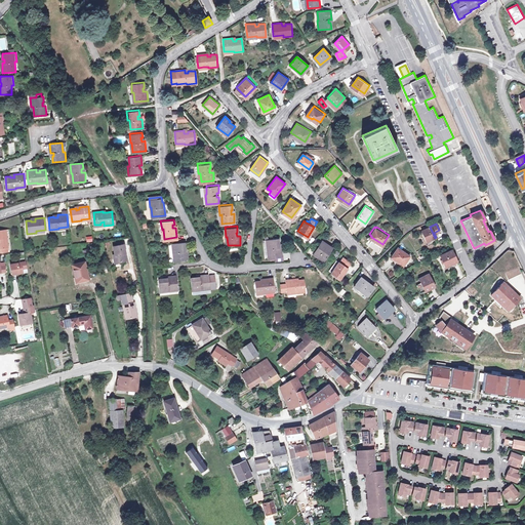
[(432,239),(435,238),(430,227),(421,231),(427,241),(432,239)]
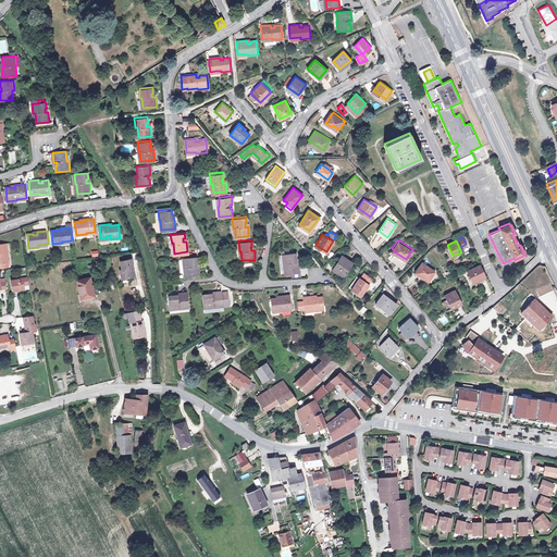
[(292,271),(299,271),(298,261),(295,261),(294,258),(296,258),(296,251),(282,252),(283,262),(284,262),(285,272),(292,271)]
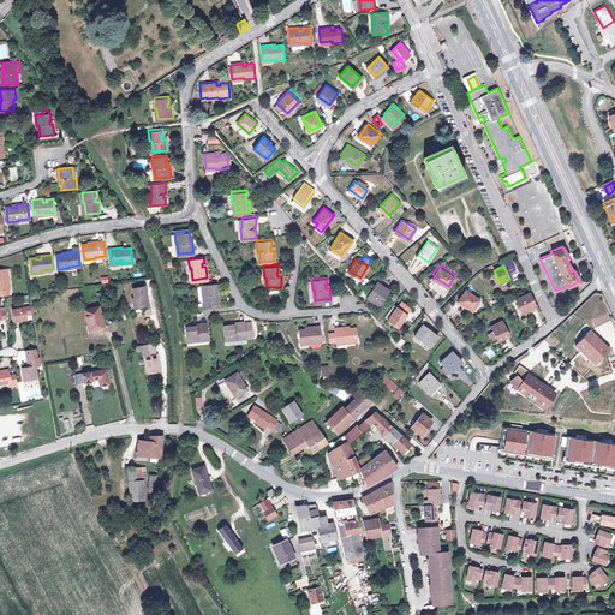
[(368,296),(378,303),(388,288),(377,281),(368,296)]
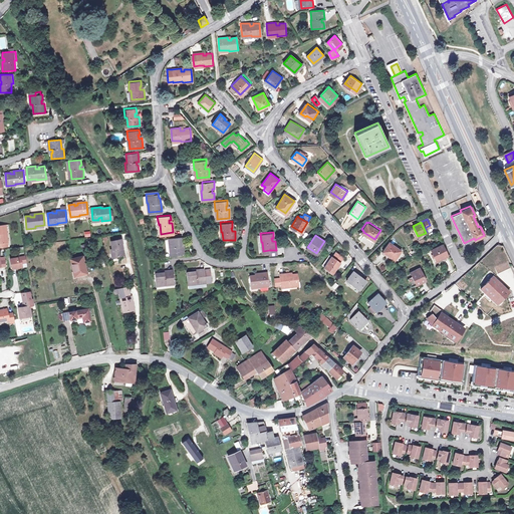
[(172,255),(184,253),(184,244),(180,245),(179,241),(181,241),(181,236),(168,237),(169,246),(171,246),(172,255)]
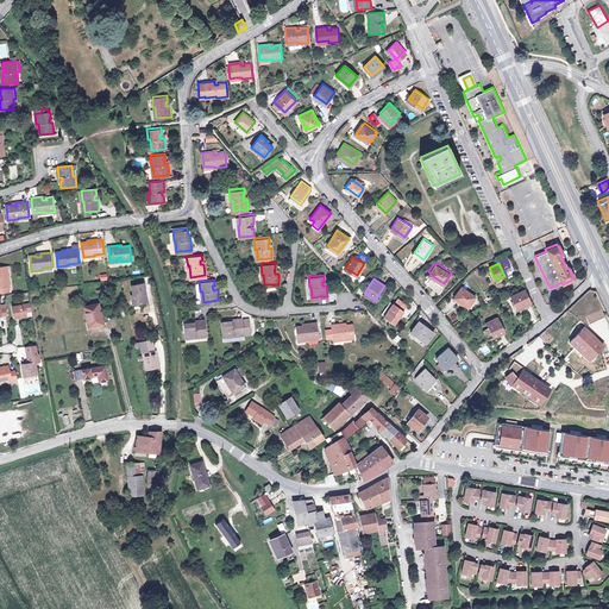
[(132,294),(131,294),(132,305),(144,302),(143,293),(145,292),(143,283),(131,286),(132,294)]
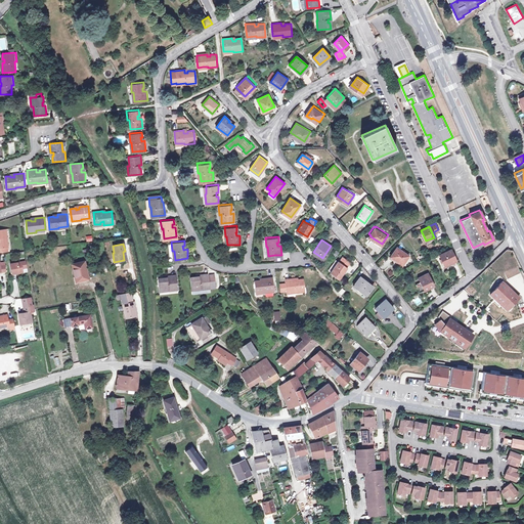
[(391,256),(402,264),(409,254),(397,246),(391,256)]
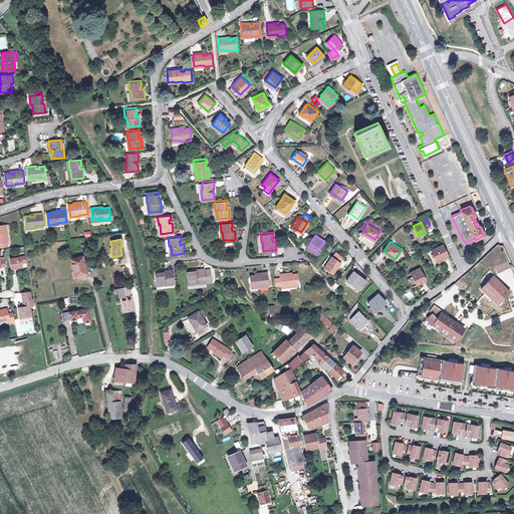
[(437,260),(448,255),(442,244),(432,249),(437,260)]
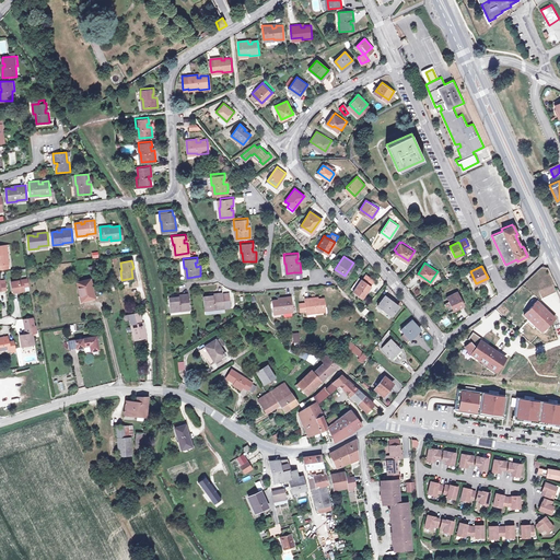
[(353,290),(363,296),(371,284),(361,278),(353,290)]
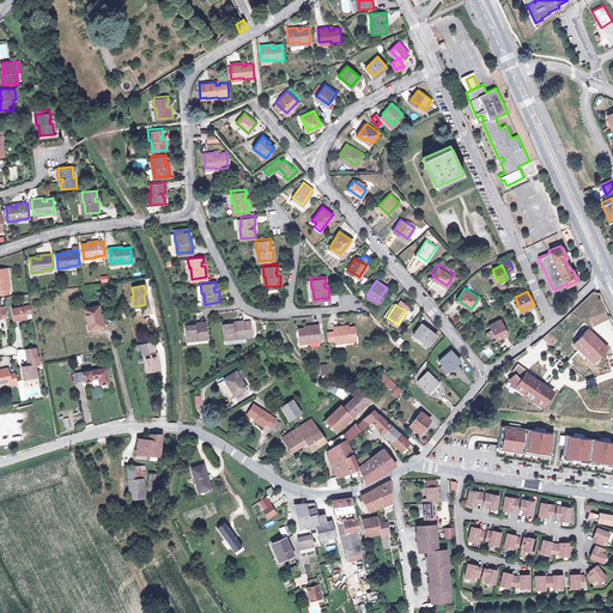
[(14,321),(28,319),(26,314),(32,313),(31,305),(13,309),(14,321)]
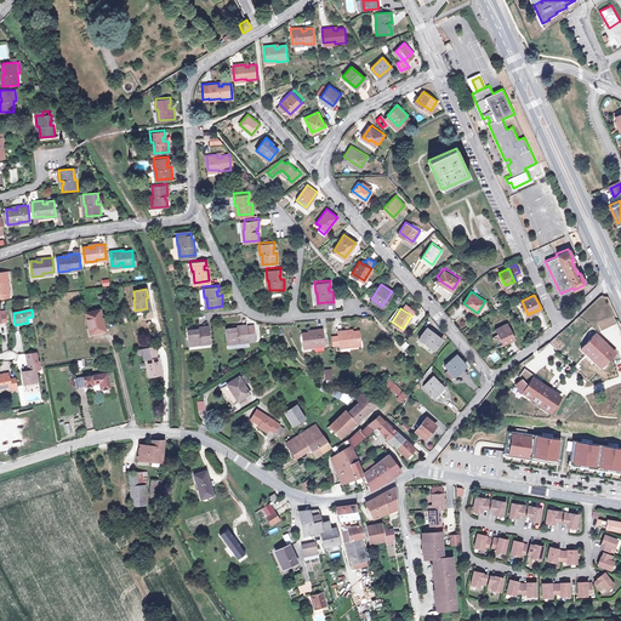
[(91,332),(106,329),(101,309),(86,313),(91,332)]
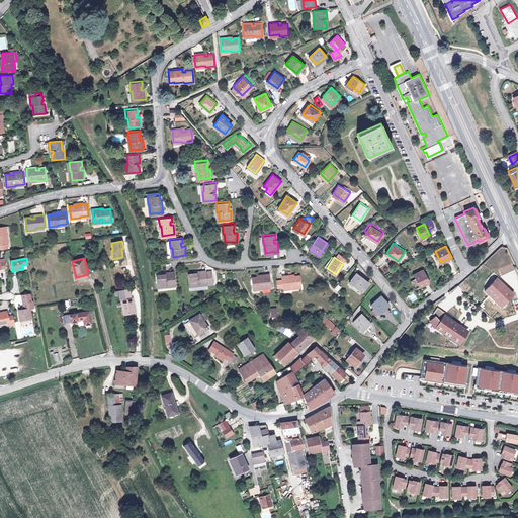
[(511,261),(498,267),(501,274),(514,268),(511,261)]
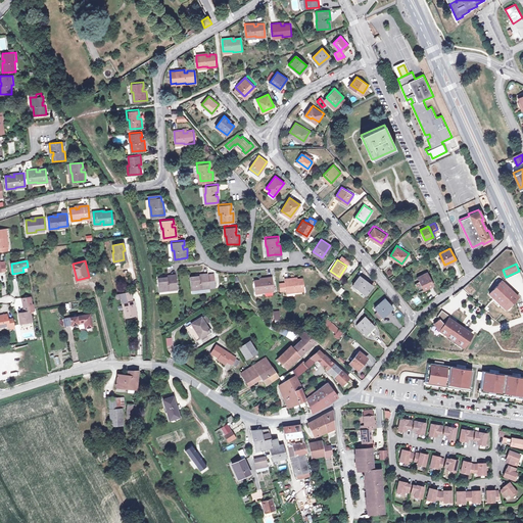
[(191,288),(200,287),(200,285),(215,284),(214,273),(208,273),(208,272),(199,273),(199,276),(195,276),(195,275),(190,275),(191,288)]
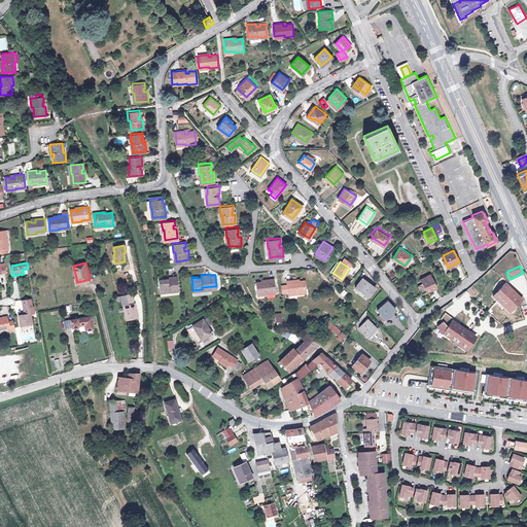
[(427,291),(436,286),(430,274),(421,279),(423,282),(427,290),(427,291)]
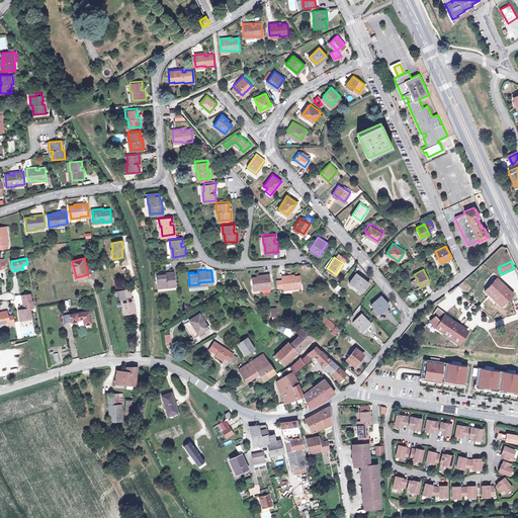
[(158,287),(167,286),(167,284),(176,283),(174,270),(165,271),(165,274),(162,275),(162,273),(156,274),(158,287)]
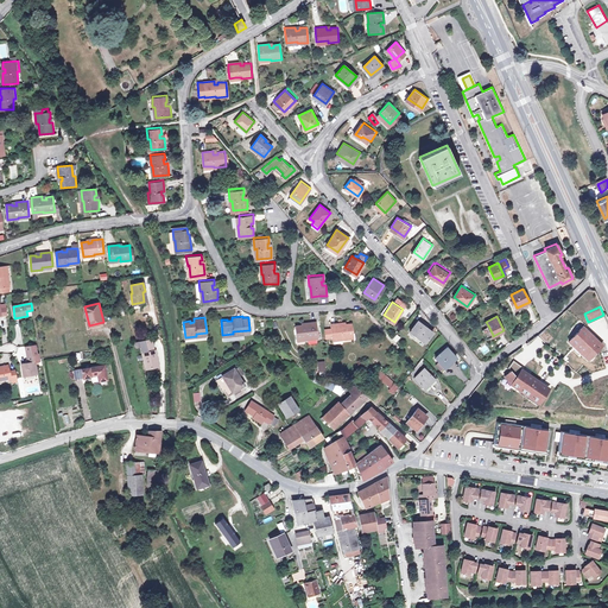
[(296,339),(308,337),(306,335),(317,335),(316,320),(305,321),(306,324),(302,324),(302,323),(295,323),(296,339)]
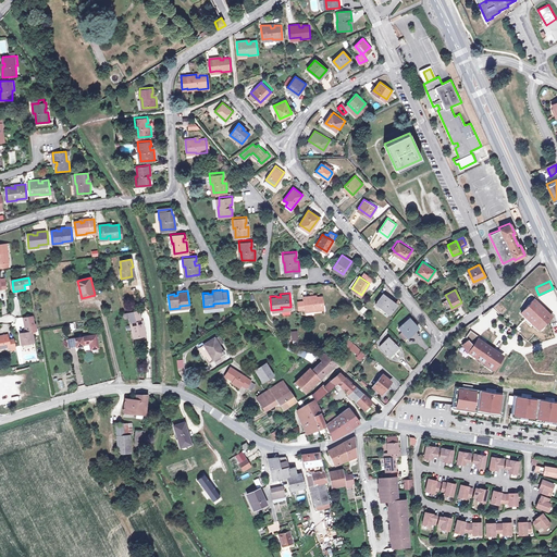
[(390,312),(397,304),(383,293),(375,302),(390,312)]
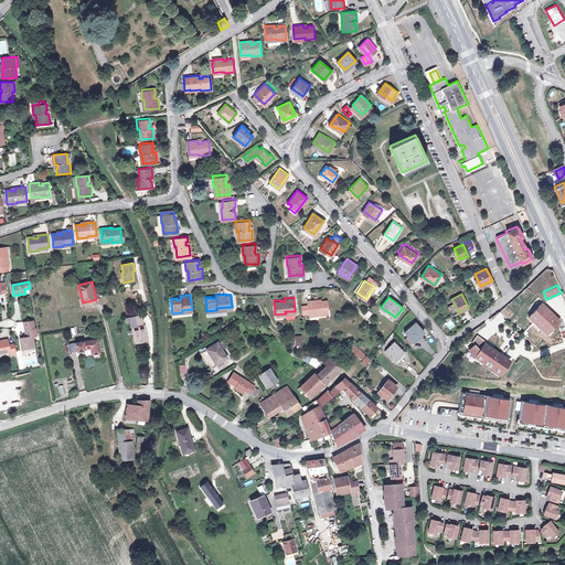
[(308,312),(319,312),(319,313),(329,312),(328,299),(321,299),(321,301),(317,301),(317,298),(307,299),(307,304),(308,310),(308,312)]
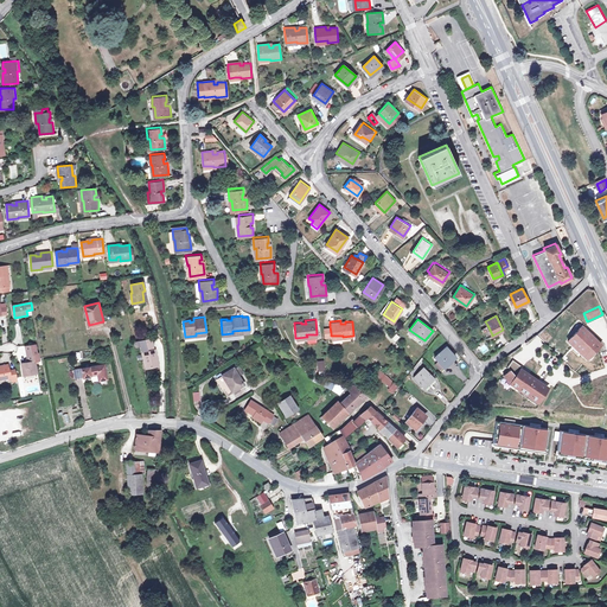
[(486,337),(492,334),(487,325),(481,328),(486,337)]
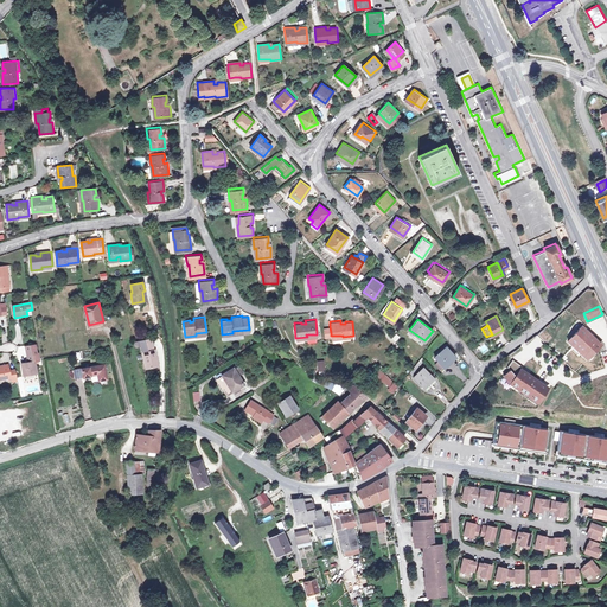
[(601,343),(582,325),(576,331),(568,338),(587,357),(601,343)]
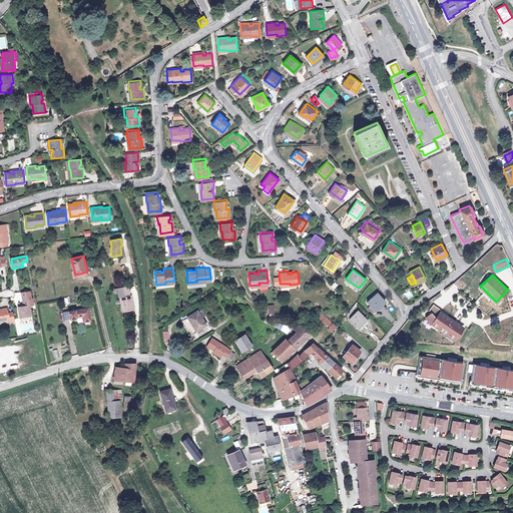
[(460,277),(454,283),(456,284),(457,286),(463,280),(460,277)]
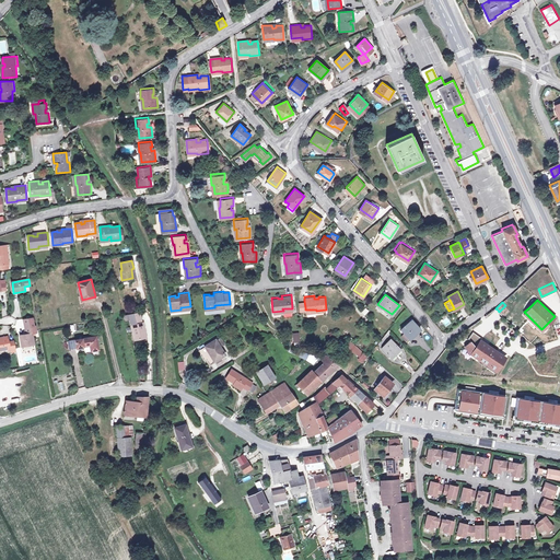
[(505,305),(499,312),(501,314),(503,315),(510,310),(505,305)]
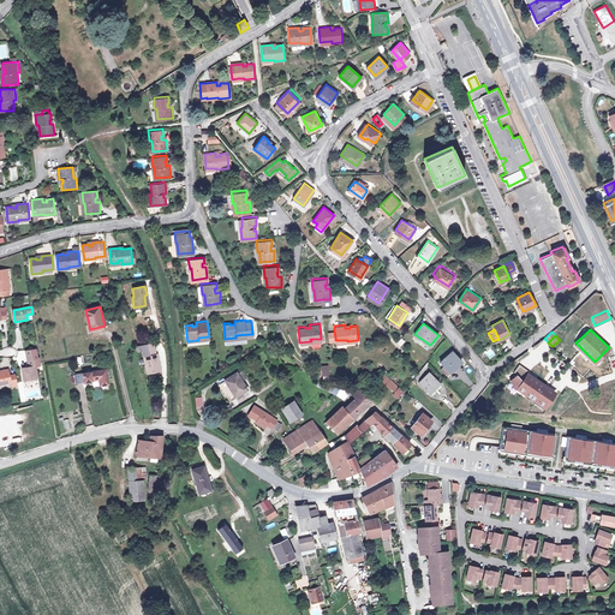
[(39,347),(28,350),(31,366),(23,368),(25,380),(39,377),(36,365),(42,364),(42,362),(39,347)]
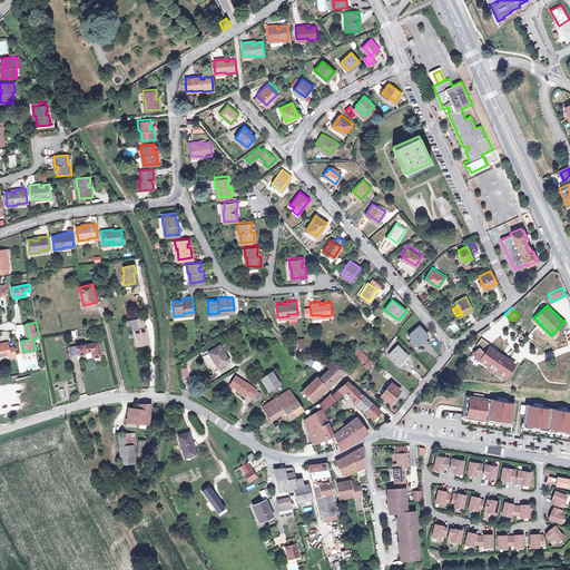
[(136,345),(147,343),(144,323),(131,325),(136,345)]
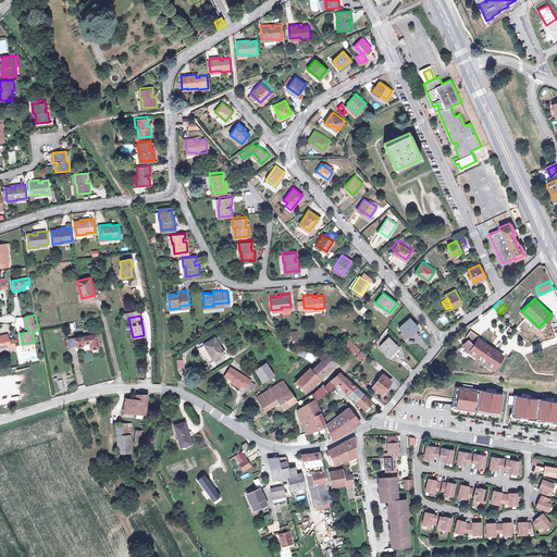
[(407,334),(418,324),(409,316),(399,325),(407,334)]
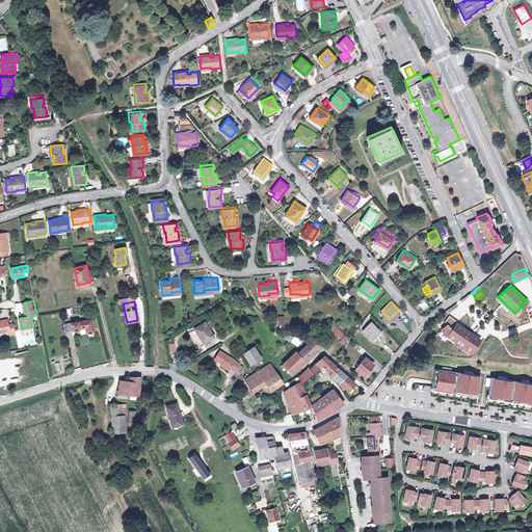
[(459,321),(450,314),(445,321),(447,322),(454,327),(457,323),(459,321)]
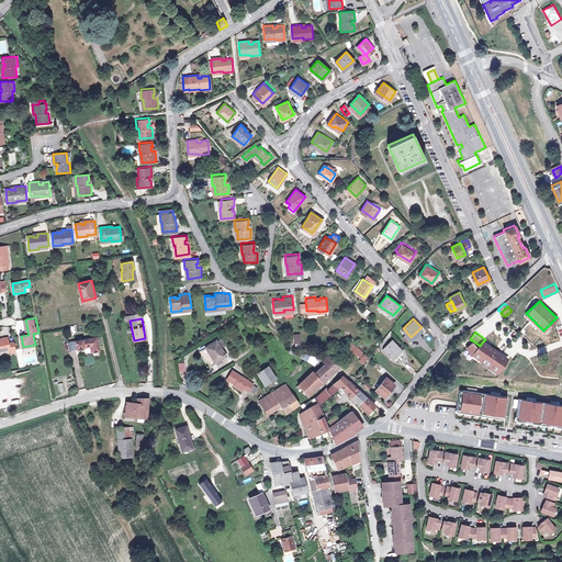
[(0,350),(10,349),(10,350),(15,349),(14,341),(9,343),(8,337),(3,338),(0,339),(0,350)]
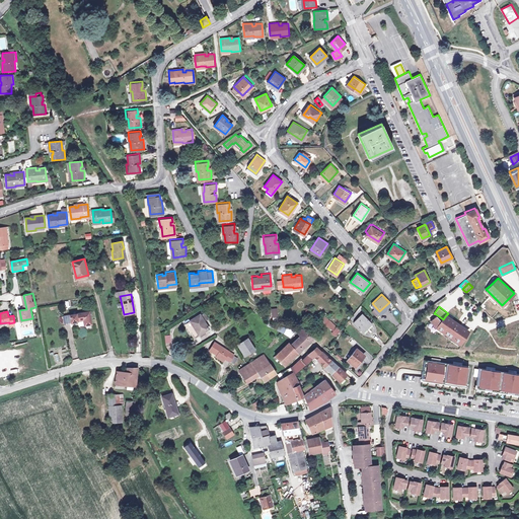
[(72,321),(84,319),(85,325),(92,323),(90,311),(71,314),(72,321)]
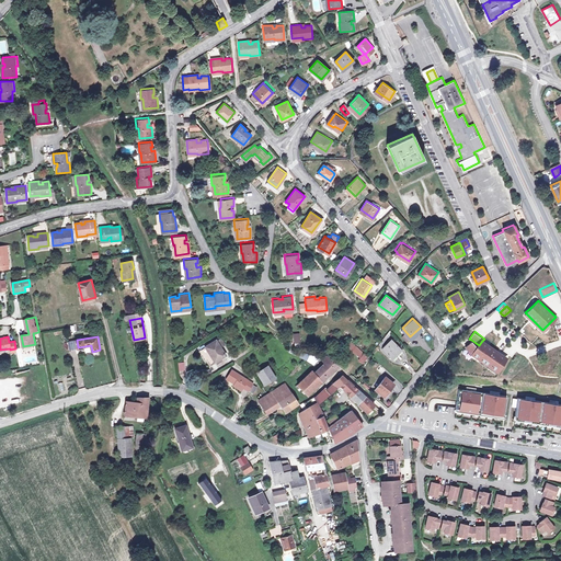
[(392,356),(401,346),(391,338),(382,346),(392,356)]
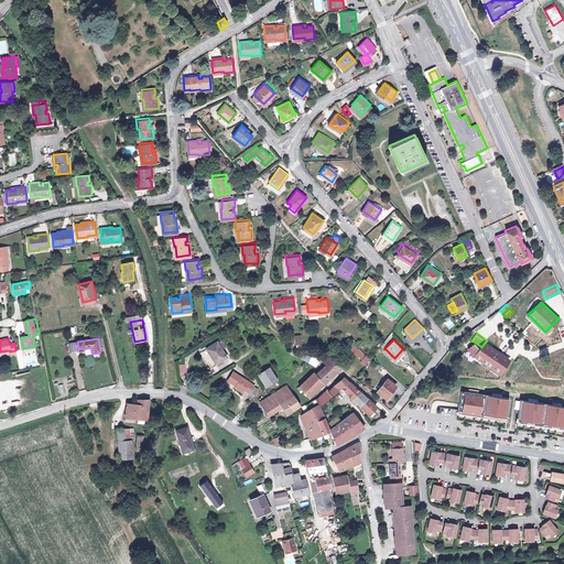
[(367,362),(370,358),(349,340),(346,345),(367,362)]
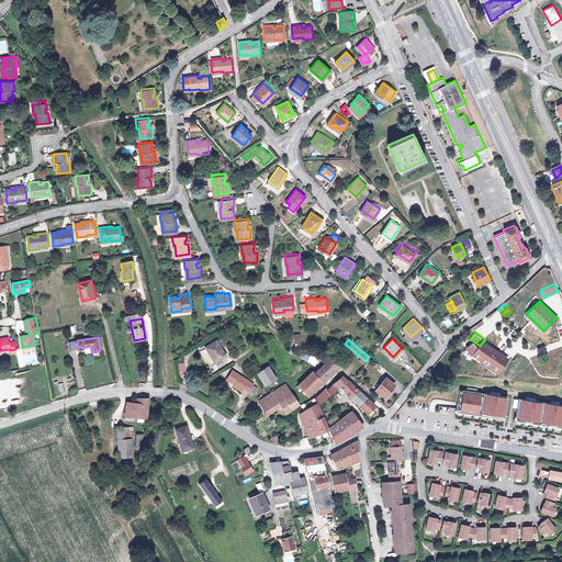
[(215,340),(204,347),(214,362),(225,356),(220,347),(215,341),(215,340)]
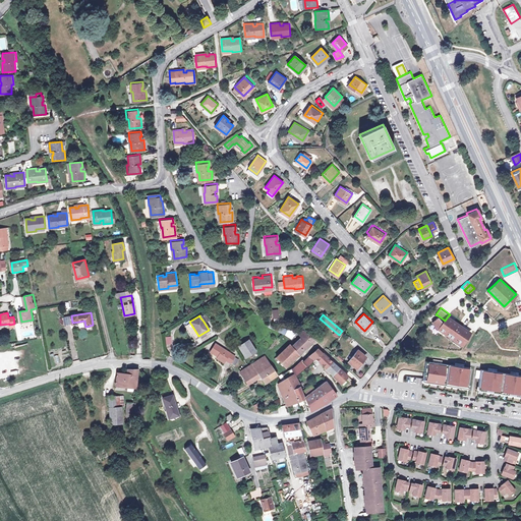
[(440,329),(453,338),(461,343),(469,332),(448,316),(445,321),(438,315),(432,322),(439,330),(440,329)]
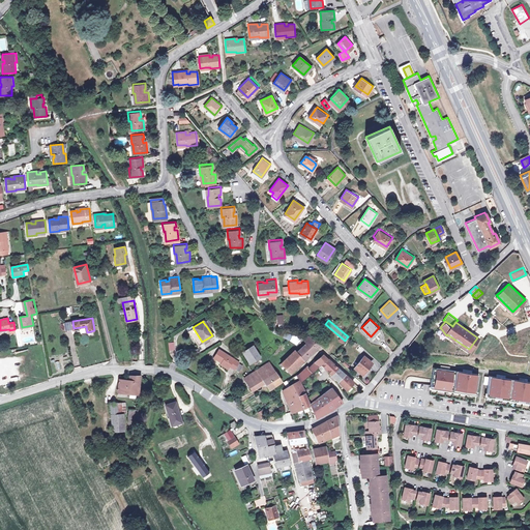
[(305,343),(295,353),(291,356),(289,354),(278,362),(289,374),(321,343),(317,340),(314,337),(311,336),(306,334),(300,337),(305,343)]
